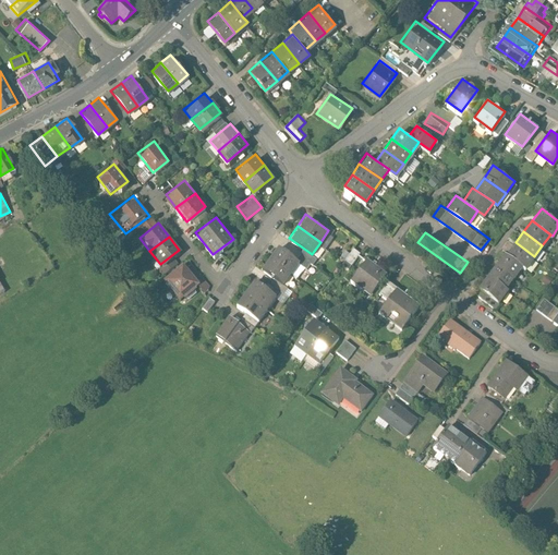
[(526,267),(534,256),(516,242),(508,253),(522,264),(526,267)]
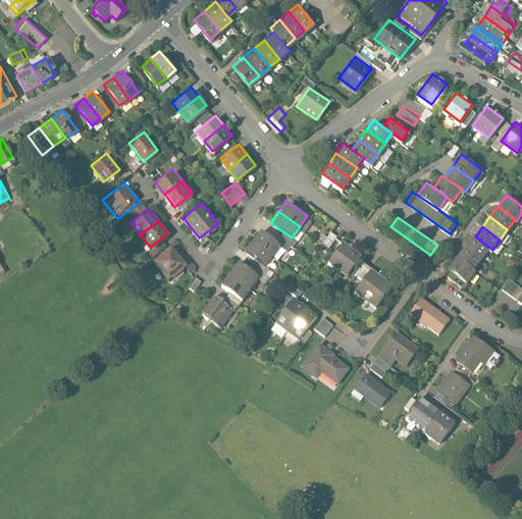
[(259,227),(251,239),(271,254),(279,243),(259,227)]
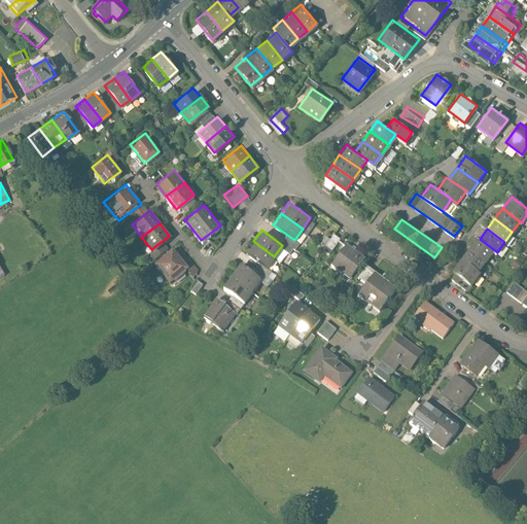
[(332,246),(342,238),(338,233),(327,241),(332,246)]
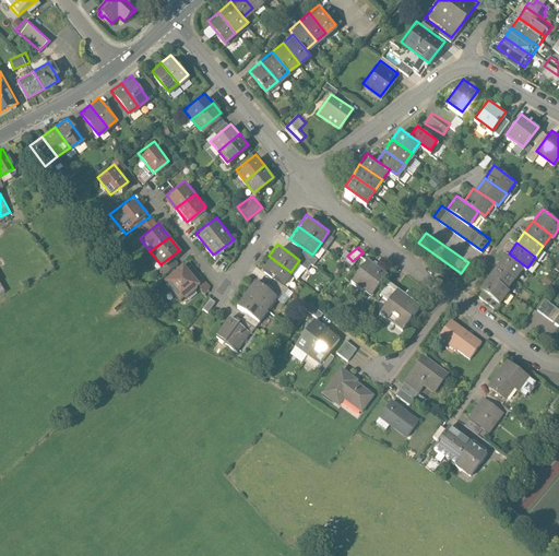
[(504,250),(496,262),(514,276),(523,264),(509,253),(504,250)]
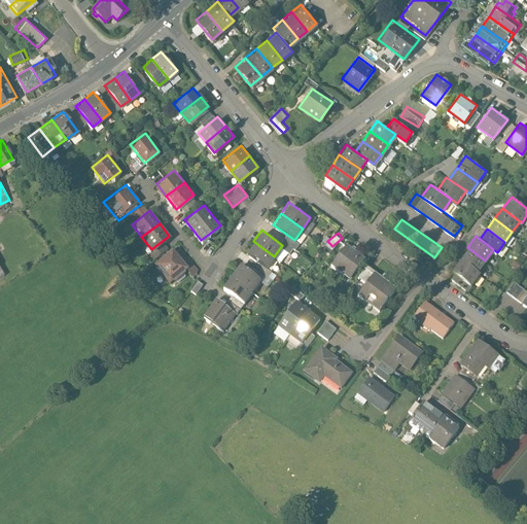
[(266,267),(274,256),(253,241),(245,252),(266,267)]
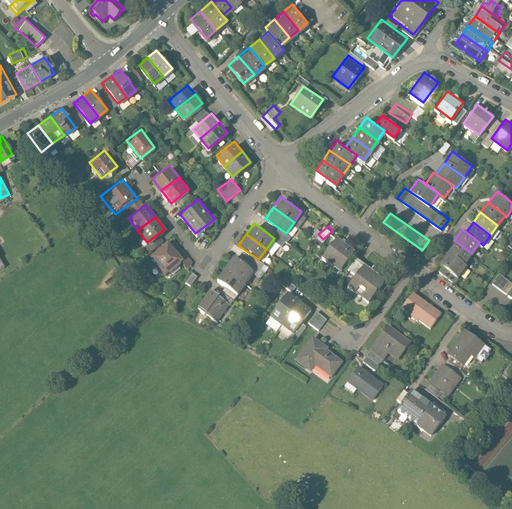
[(355,248),(336,234),(320,255),(339,270),(355,248)]
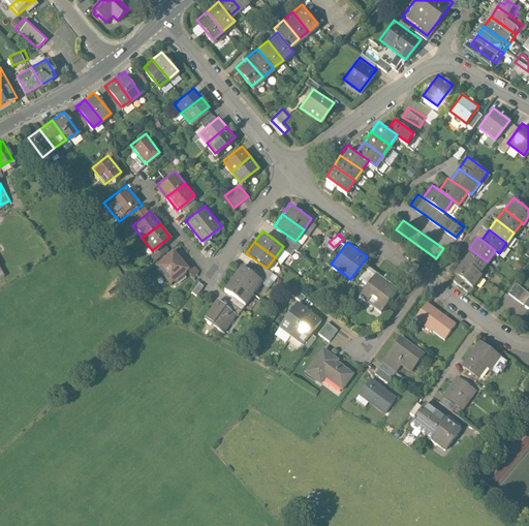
[(187,267),(173,247),(153,261),(168,281),(187,267)]
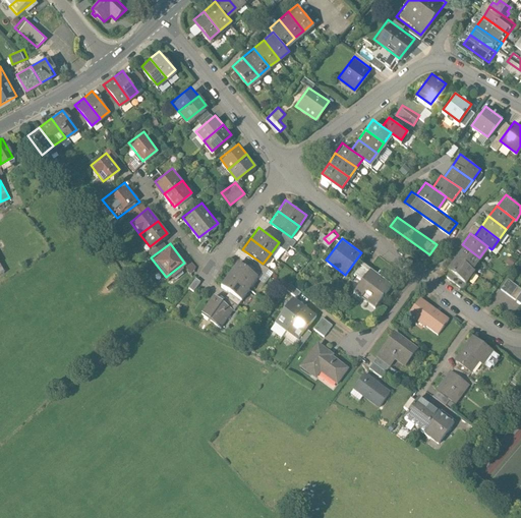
[(462,244),(454,255),(471,269),(479,257),(462,244)]
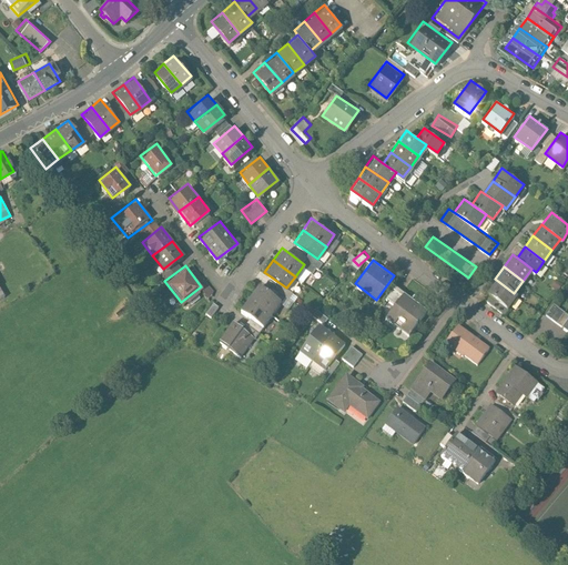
[(505,304),(514,293),(495,279),(486,291),(505,304)]
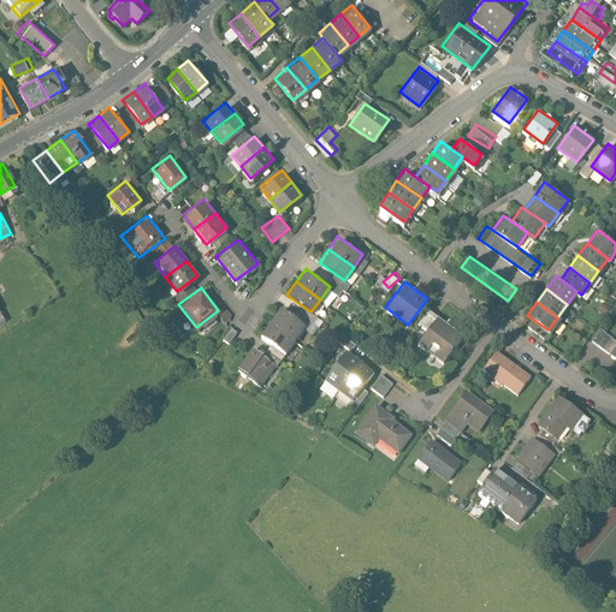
[(279,306),(268,319),(295,339),(306,325),(279,306)]
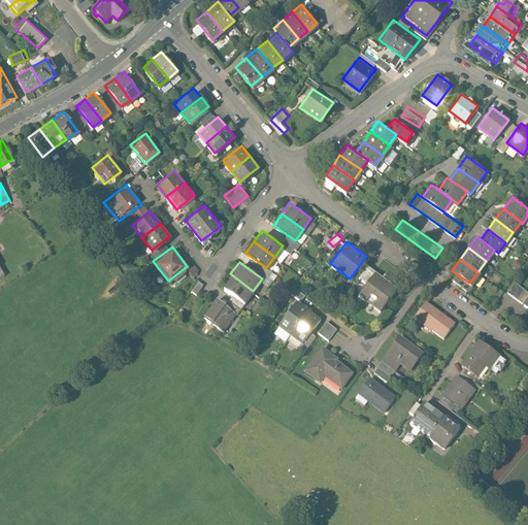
[(398,287),(374,270),(359,293),(382,309),(398,287)]
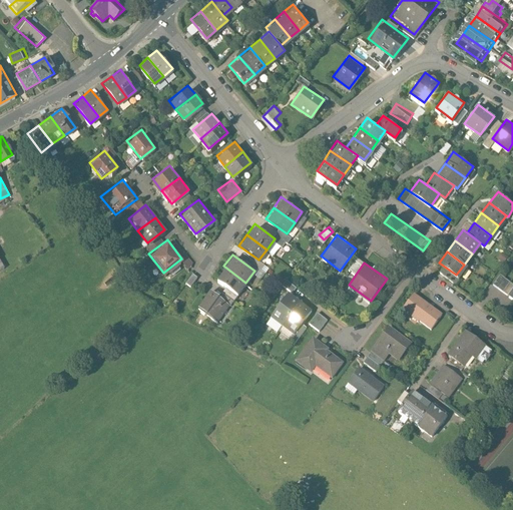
[(236,295),(245,283),(223,266),(214,278),(236,295)]
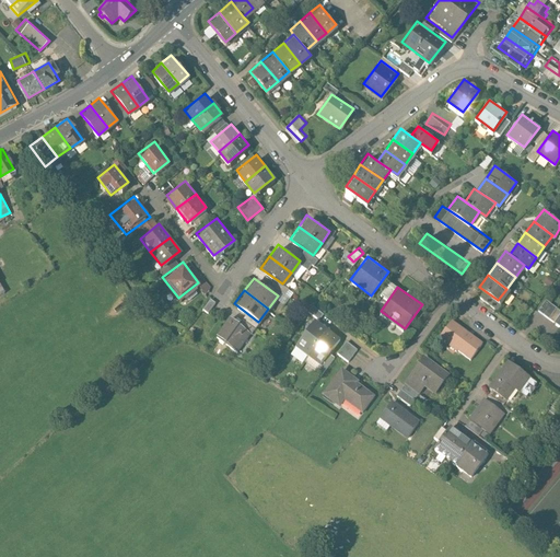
[(559,310),(559,306),(546,298),(538,309),(553,318),(559,310)]
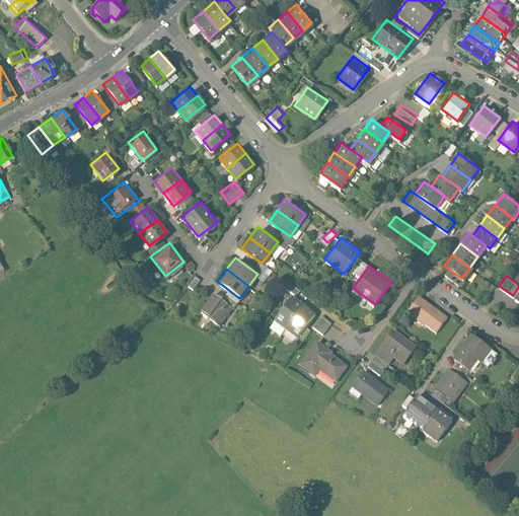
[(231,306),(211,291),(199,309),(219,323),(231,306)]
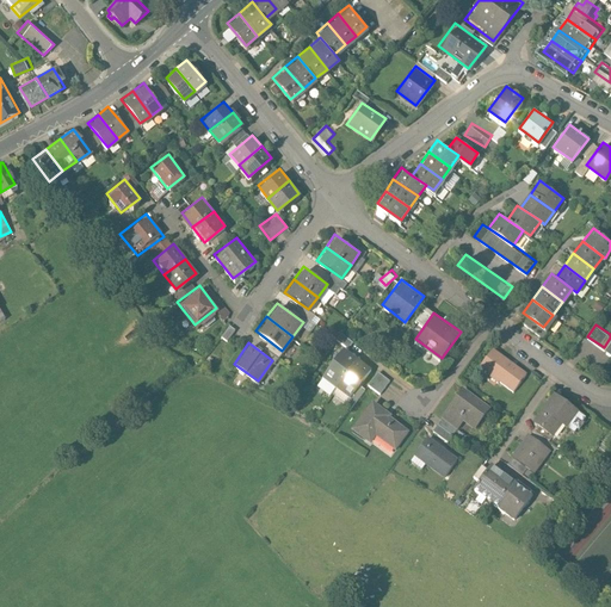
[(329,391),(358,358),(344,346),(316,381),(329,391)]
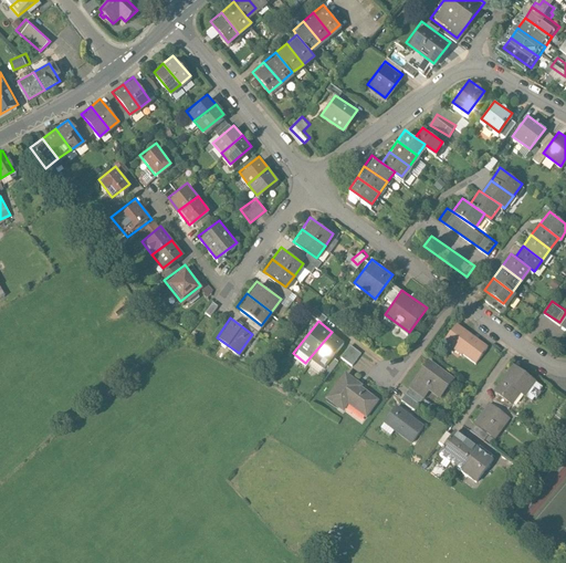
[(488,344),(457,321),(443,339),(474,362),(488,344)]
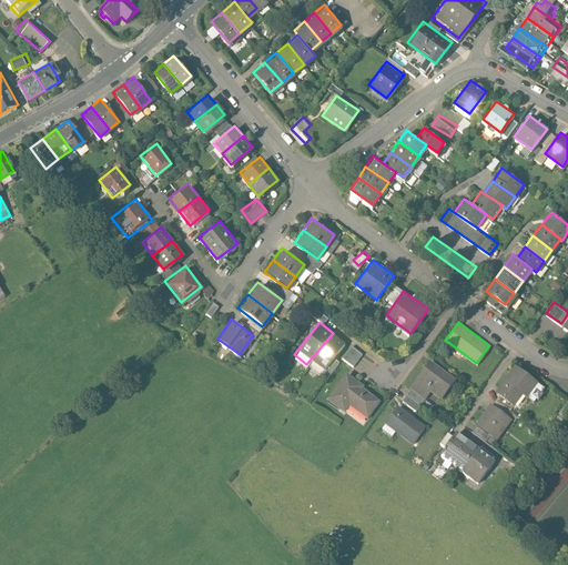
[(344,342),(333,333),(306,364),(318,374),(344,342)]
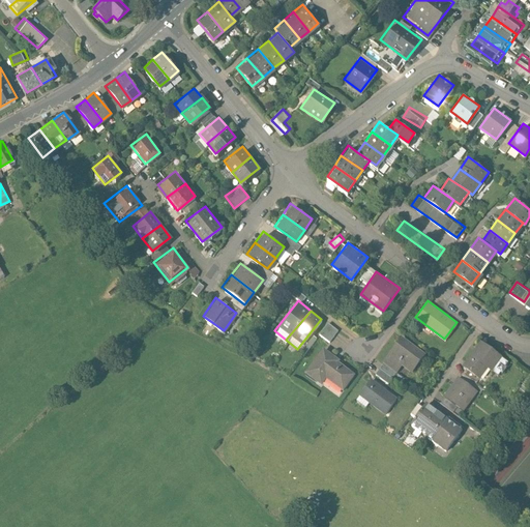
[(388,382),(402,364),(412,372),(427,352),(402,333),(387,353),(374,372),(388,382)]
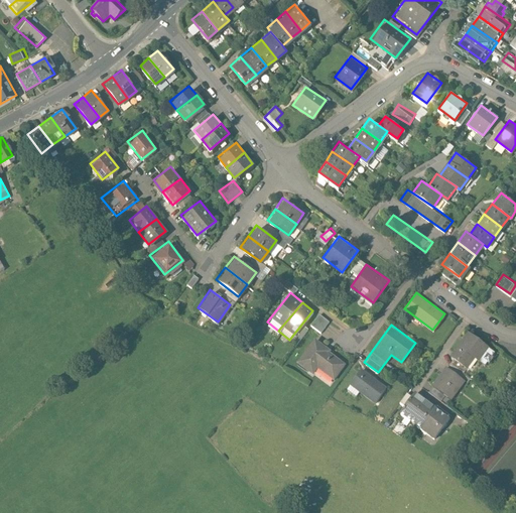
[(490,346),(468,331),(449,356),(472,371),(490,346)]
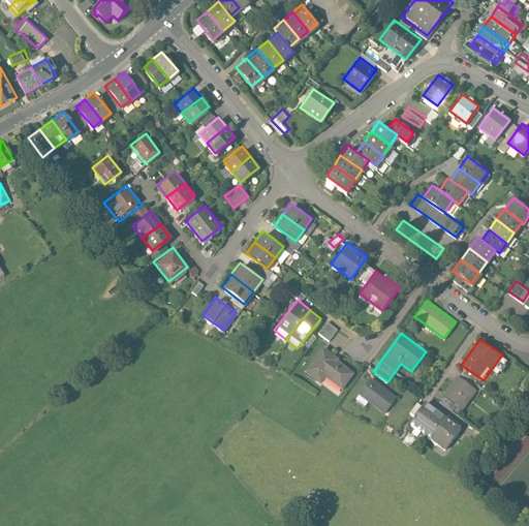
[(354,371),(321,348),(304,372),(337,396),(354,371)]
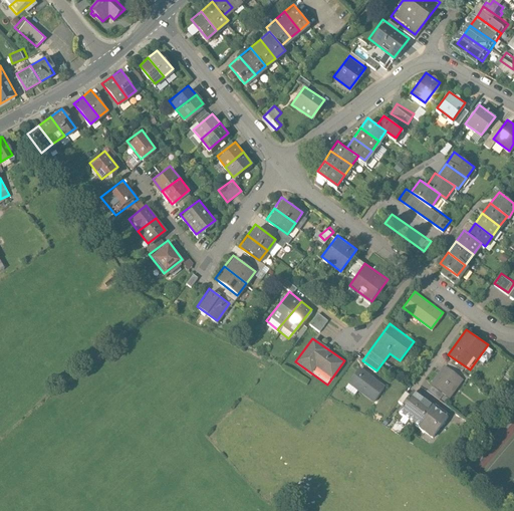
[(464,379),(444,364),(430,382),(451,398),(464,379)]
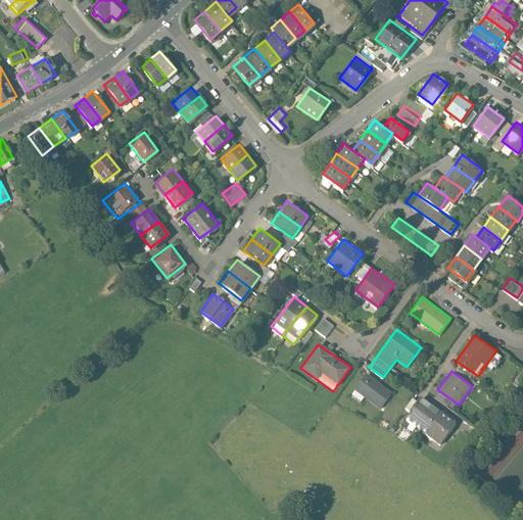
[(392,391),(366,372),(353,388),(379,408),(392,391)]
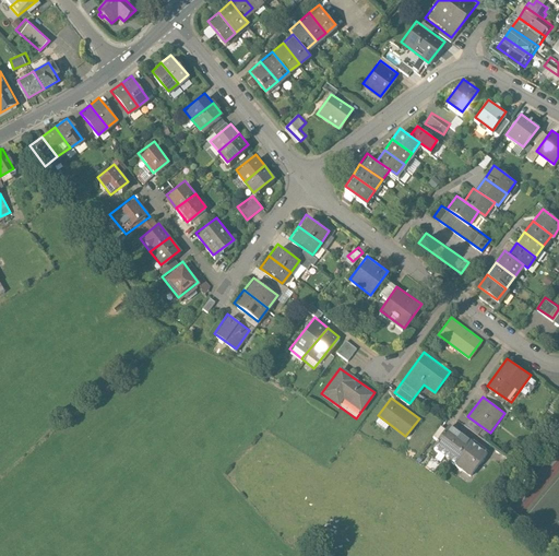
[(432,446),(444,454),(462,433),(450,423),(432,446)]
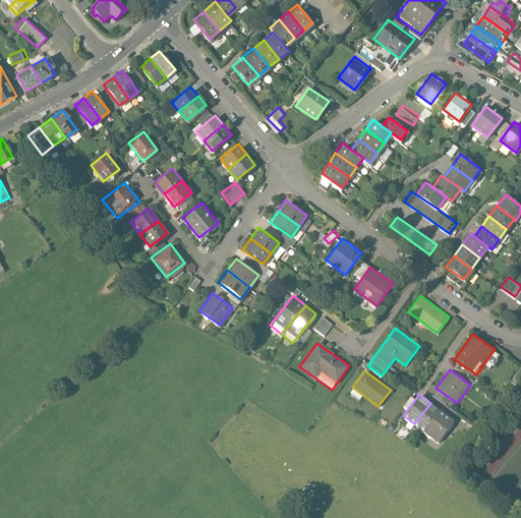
[(414,423),(425,433),(442,412),(430,403),(414,423)]
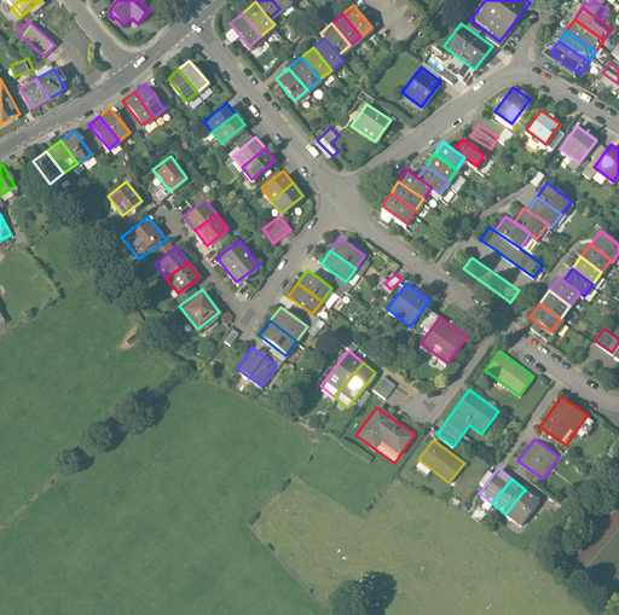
[(538,499),(525,489),(505,514),(520,524),(538,499)]
